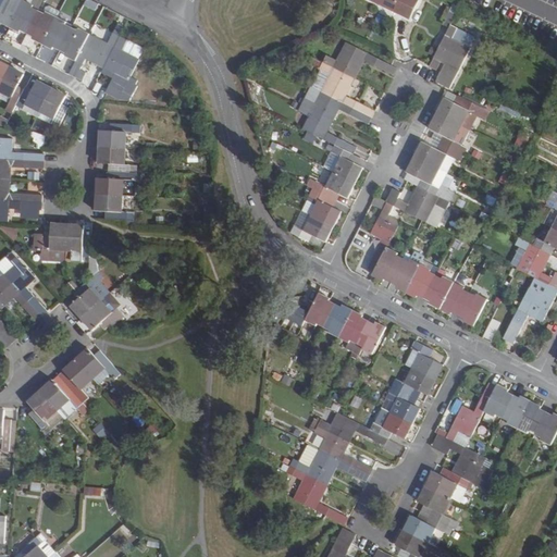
[(23,0),(1,0),(0,2),(0,19),(3,21),(2,23),(10,27),(23,0)]
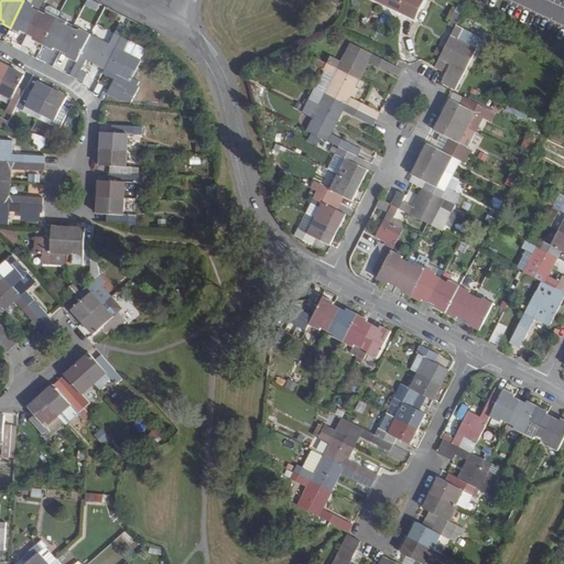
[(18,32),(19,30),(29,34),(39,13),(31,10),(34,6),(23,0),(10,28),(18,32)]
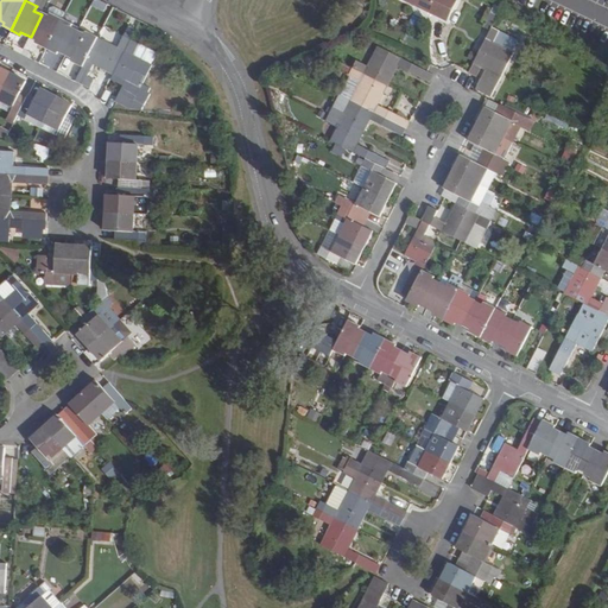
[(48,0),(25,0),(37,6),(33,11),(42,14),(44,10),(49,0),(48,0)]
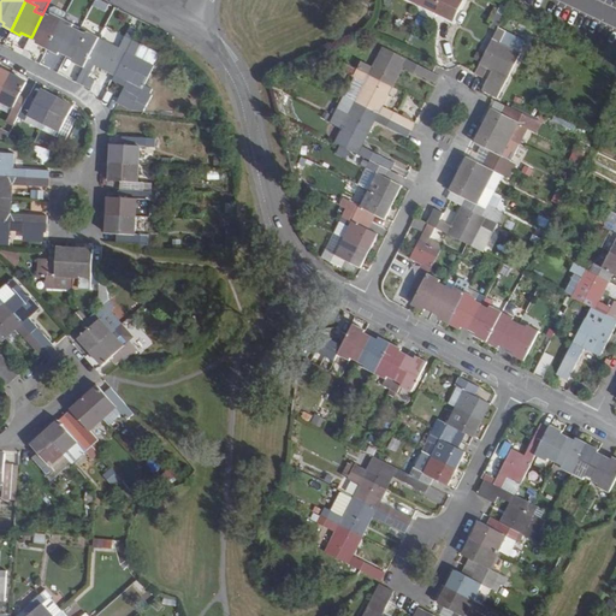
[(95,0),(93,5),(106,11),(110,4),(102,0),(95,0)]
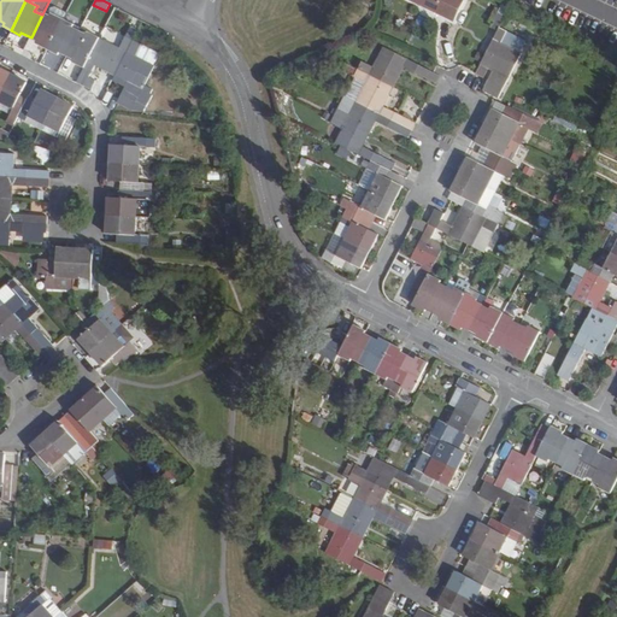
[(409,0),(454,23),(465,0),(409,0)]
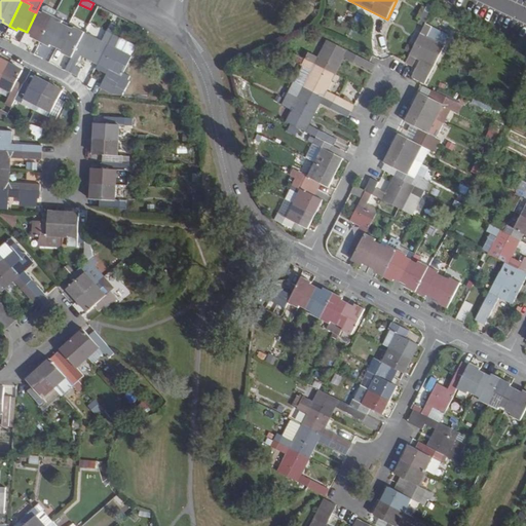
[(42,10),(53,15),(57,10),(47,5),(43,6),(42,10)]
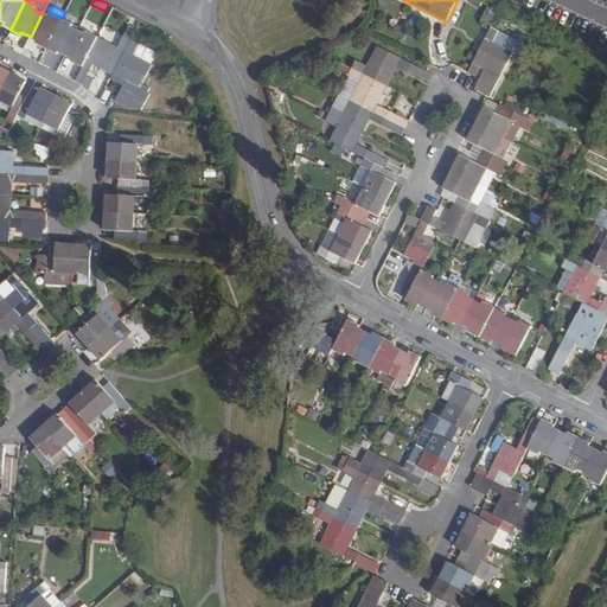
[(490,27),(499,11),(492,6),(483,24),(490,29),(490,27)]
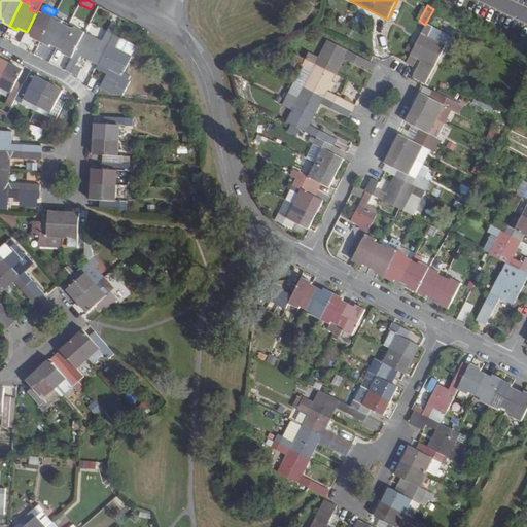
[(33,38),(40,42),(54,15),(42,10),(38,8),(36,12),(27,32),(34,36),(33,38)]
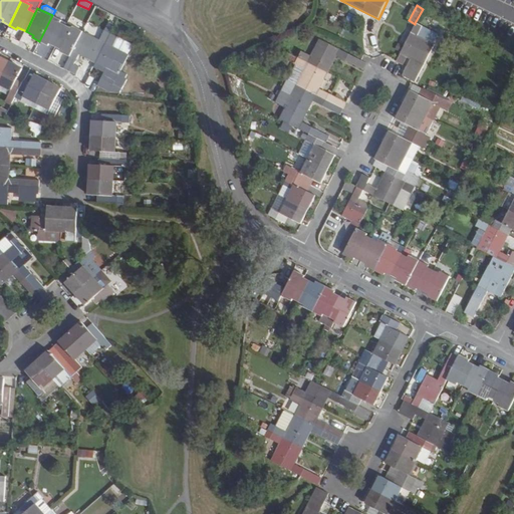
[(47,45),(48,43),(56,46),(65,29),(59,26),(62,20),(52,15),(39,41),(47,45)]
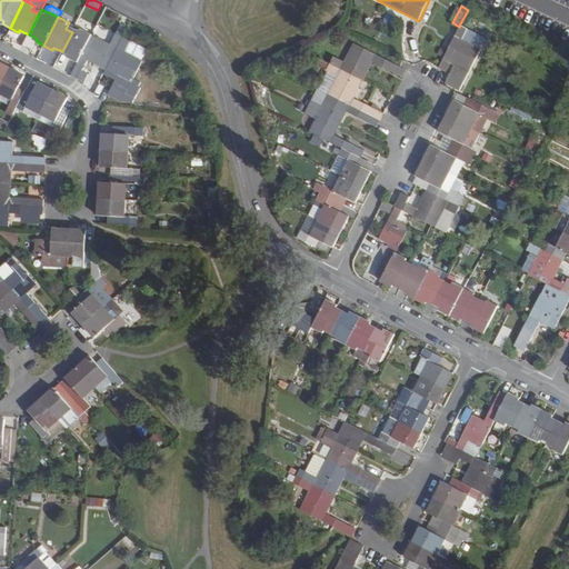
[(99,68),(106,71),(123,38),(128,28),(121,25),(117,33),(111,45),(92,36),(78,63),(72,75),(86,82),(89,76),(83,72),(90,59),(101,65),(99,68)]
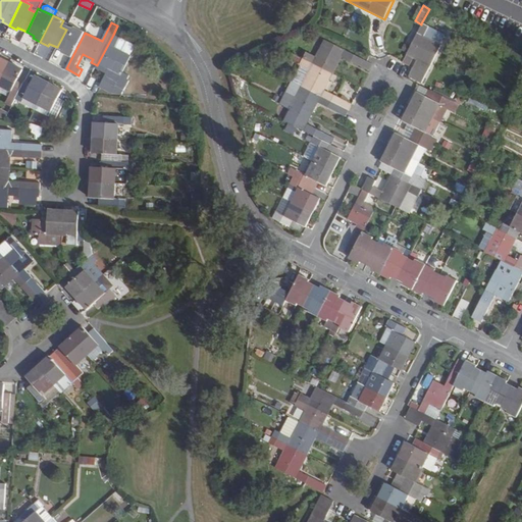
[(422,37),(428,28),(421,23),(421,24),(406,54),(416,59),(408,75),(421,82),(439,46),(422,37)]
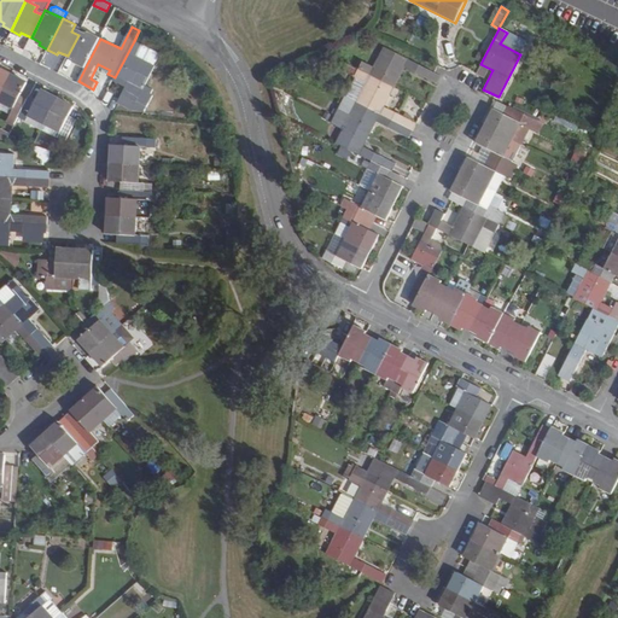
[(507,33),(500,44),(519,53),(525,41),(507,33)]
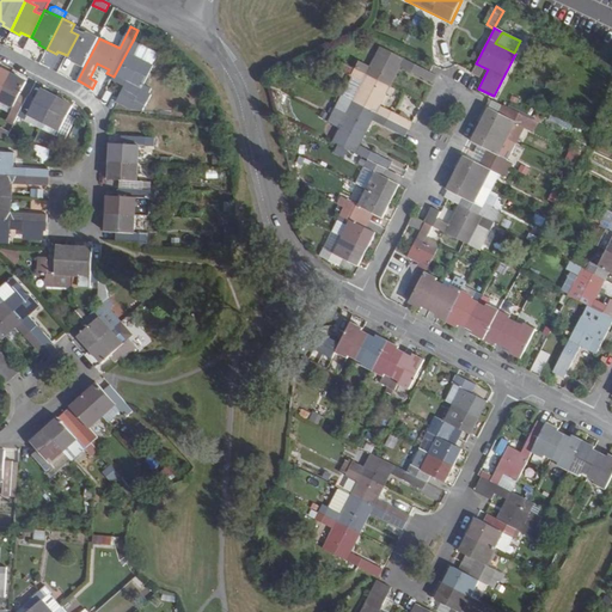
[(85,38),(78,35),(67,55),(77,61),(75,63),(84,68),(99,38),(89,34),(85,38)]
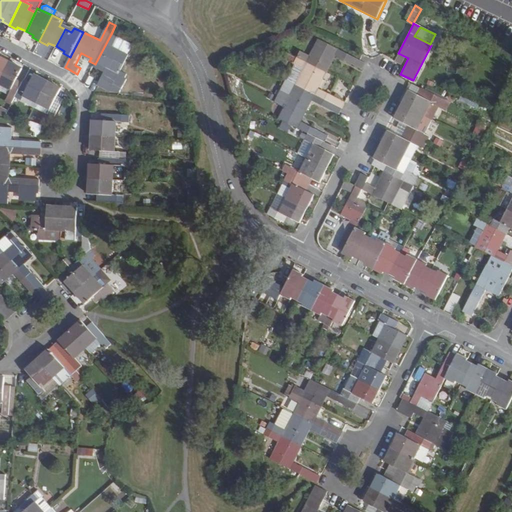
[(133,45),(117,37),(111,34),(95,64),(106,70),(98,86),(109,92),(120,93),(127,79),(126,78),(128,74),(121,70),(133,45)]
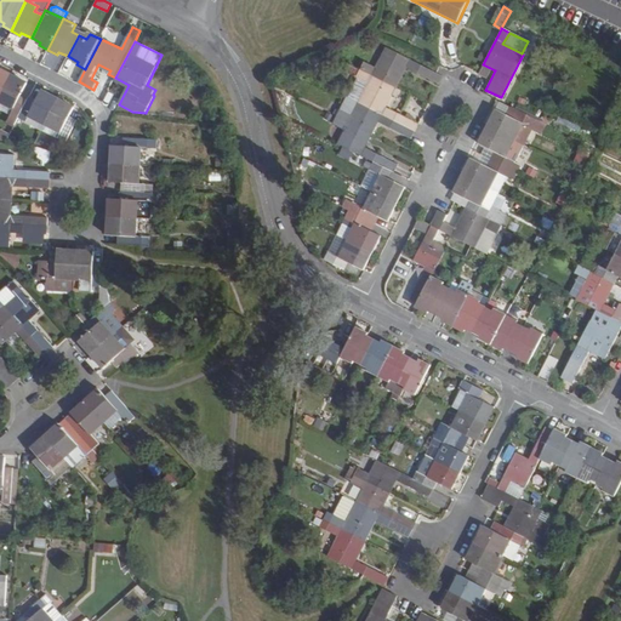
[(376,68),(365,62),(360,69),(397,87),(400,80),(398,79),(403,67),(439,84),(443,75),(437,72),(386,47),(376,68)]
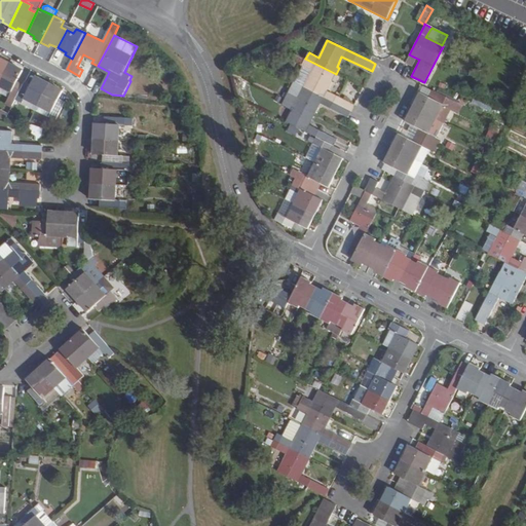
[(0,81),(9,65),(0,59),(0,81)]
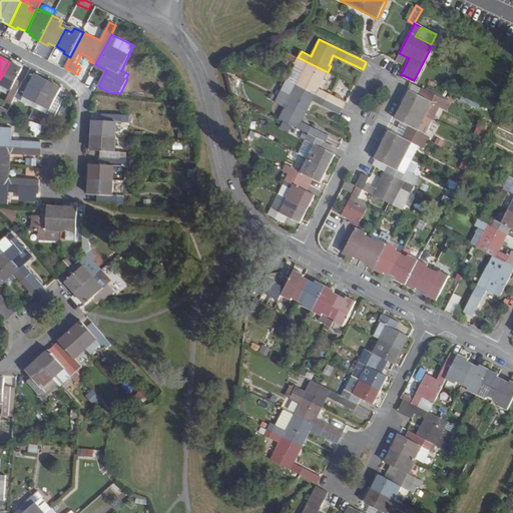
[(305,68),(297,84),(343,107),(346,102),(317,87),(322,76),(325,78),(328,72),(298,57),(295,63),(305,68)]
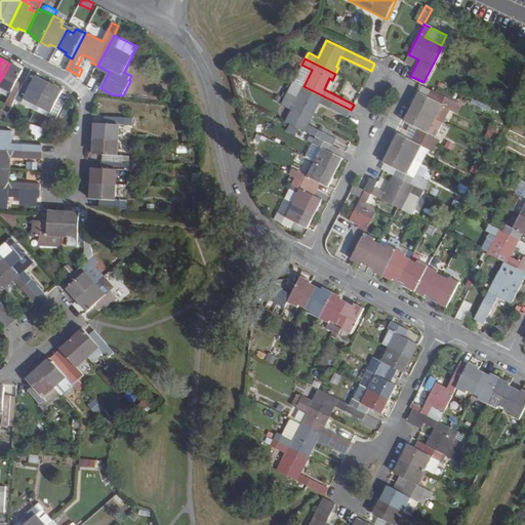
[(18,79),(23,71),(9,65),(0,81),(0,92),(8,97),(6,104),(12,108),(15,101),(23,86),(16,83),(18,79)]
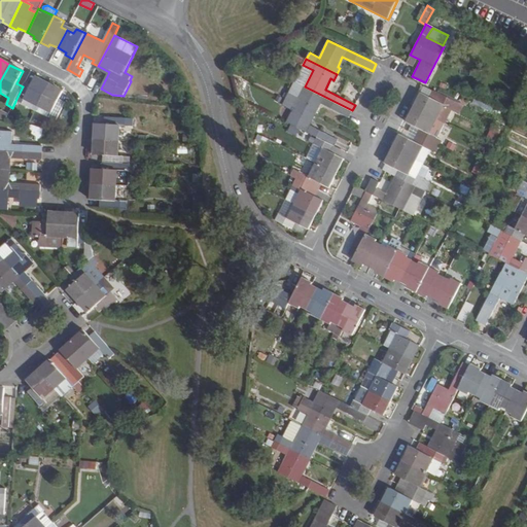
[(24,100),(37,107),(48,84),(35,78),(31,85),(29,90),(23,86),(15,101),(22,104),(24,100)]
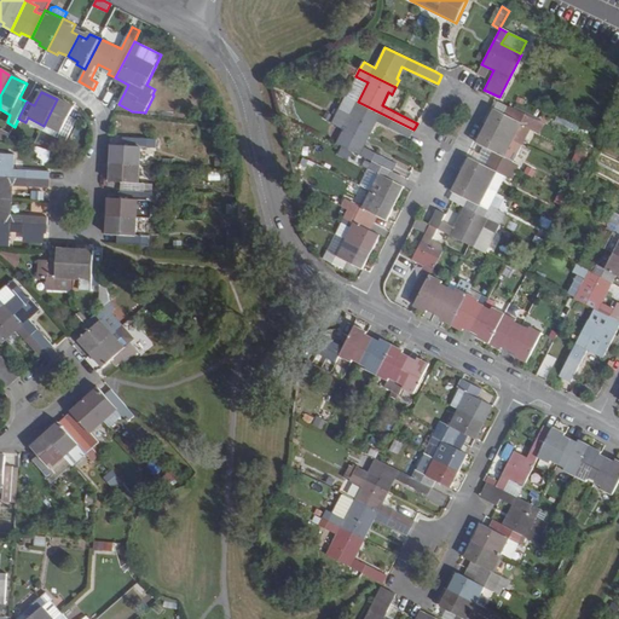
[(351,115),(358,102),(346,96),(339,109),(351,115)]
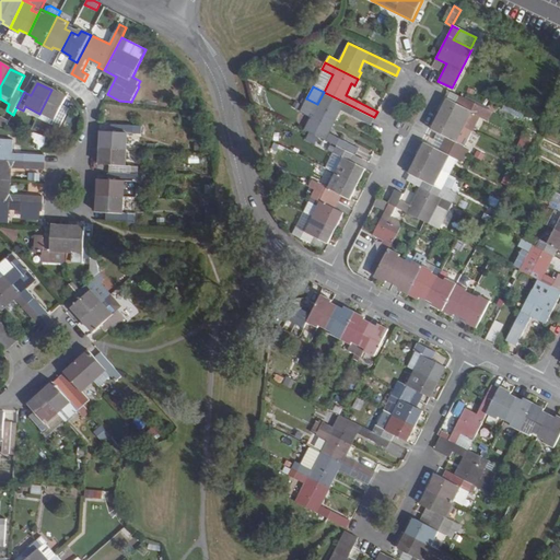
[(66,114),(59,111),(62,106),(67,97),(51,90),(39,114),(55,120),(51,125),(58,128),(66,114)]
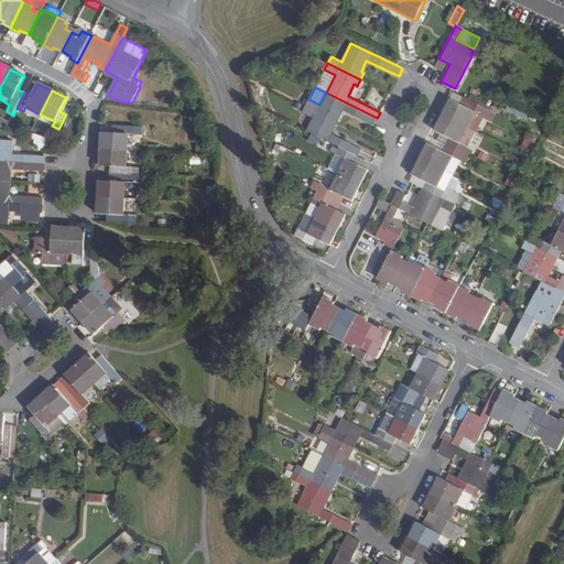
[(305,106),(305,107),(338,122),(342,116),(338,115),(340,109),(372,126),(377,118),(326,93),(320,105),(308,99),(305,106)]
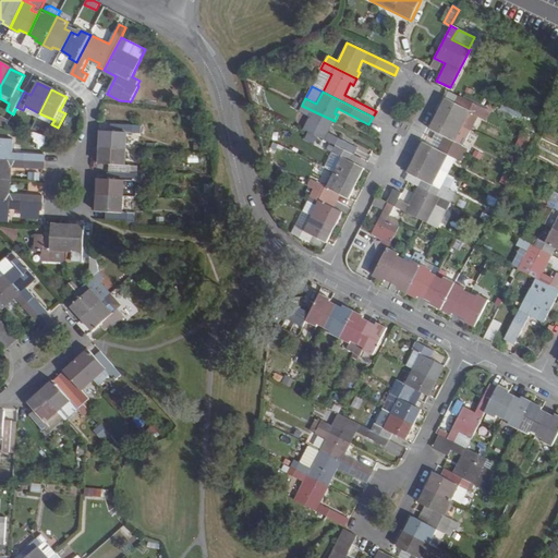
[(477,116),(481,108),(473,104),(463,99),(460,107),(446,99),(438,113),(462,126),(470,112),(477,116)]
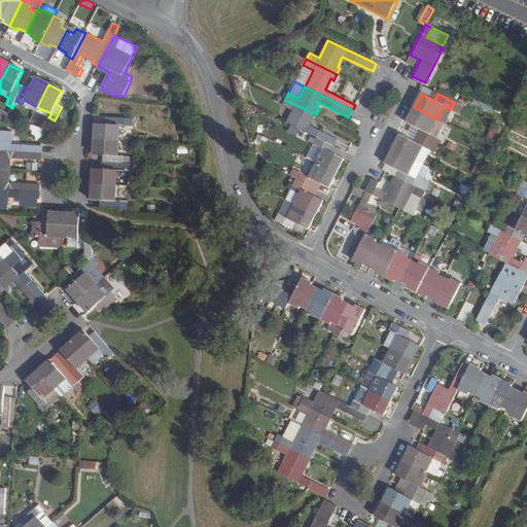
[(316,114),(285,100),(285,99),(282,105),(291,110),(286,123),(317,138),(334,146),(335,146),(338,139),(308,125),(310,119),(313,120),(316,114)]
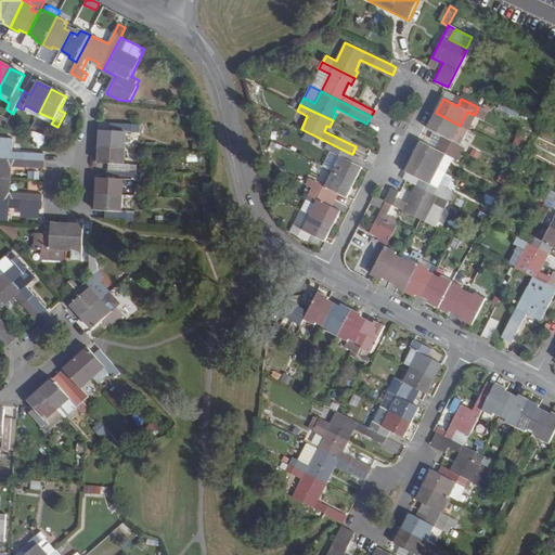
[(453,140),(460,126),(436,113),(428,128),(435,130),(442,134),(439,142),(456,151),(460,145),(461,143),(453,140)]
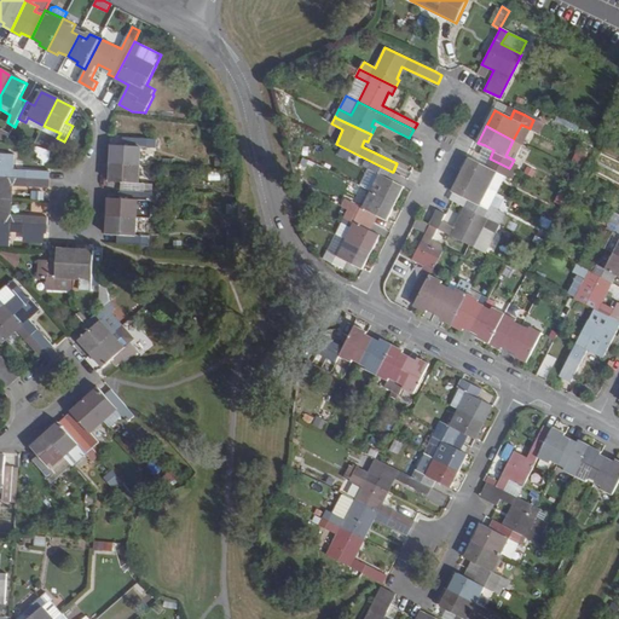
[(157,150),(158,142),(131,139),(129,148),(125,146),(113,146),(110,165),(140,166),(142,148),(157,150)]
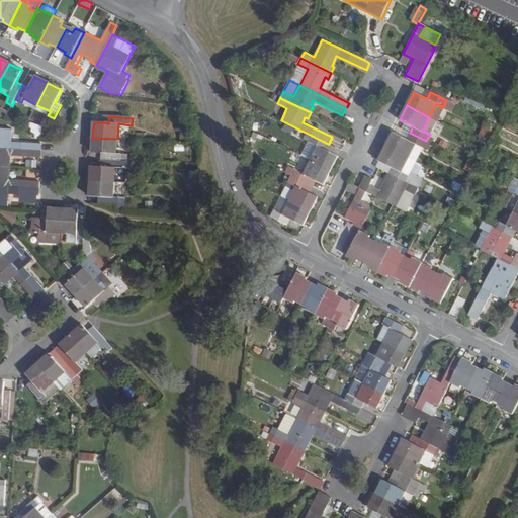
[(430,134),(436,120),(429,117),(423,131),(430,134)]
